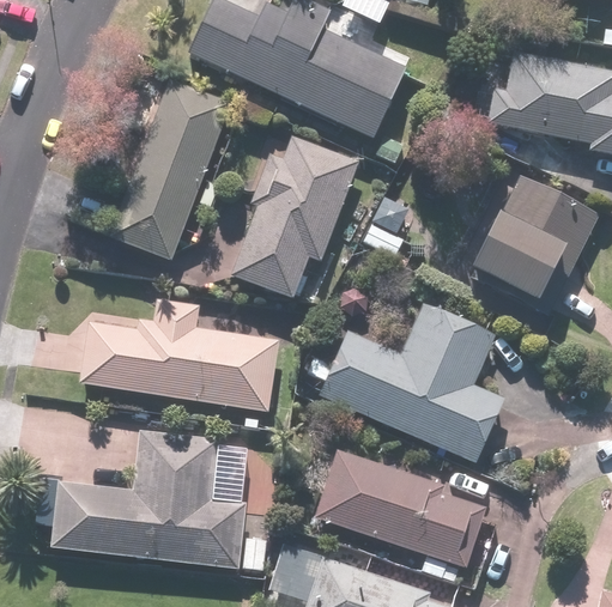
[(322,28),(331,8),(313,0),(295,0),(290,11),(267,0),(259,17),(224,0),(212,0),(188,52),(373,139),(406,67),(322,28)]
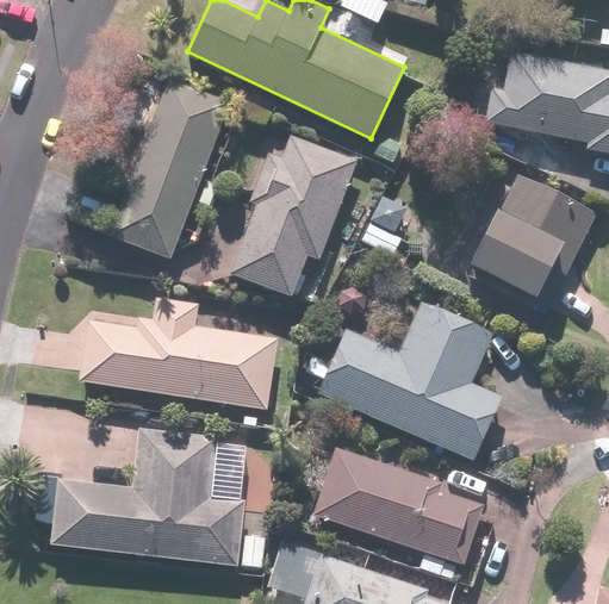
[(377,24),(387,0),(340,0),(337,6),(377,24)]
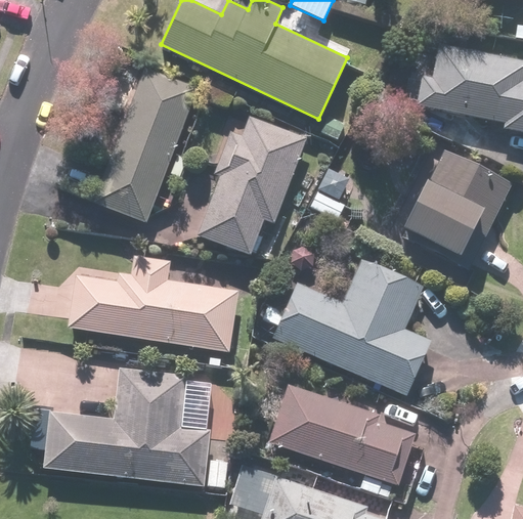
[(522,56),(437,42),(431,79),(422,78),(417,106),(498,120),(496,129),(522,133),(522,56)]
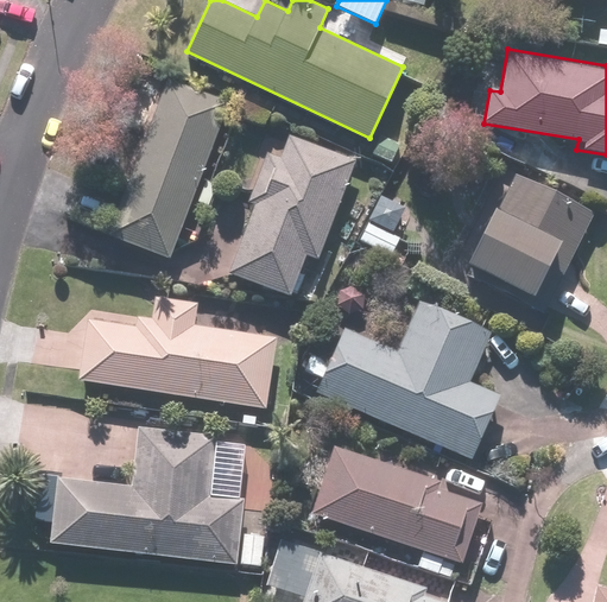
[(219,182),(202,176),(231,97),(168,75),(108,239),(171,261),(194,200),(210,206),(219,182)]
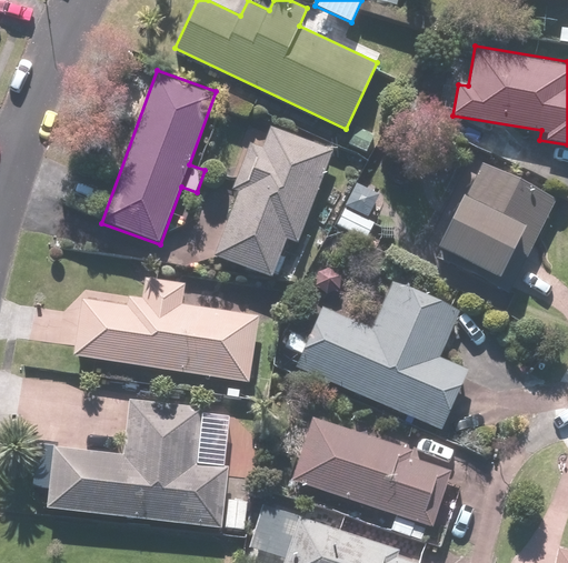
[(268,129),(253,124),(232,186),(237,188),(233,199),(221,194),(200,252),(270,278),(284,240),(300,245),(336,146),(270,122),(268,129)]
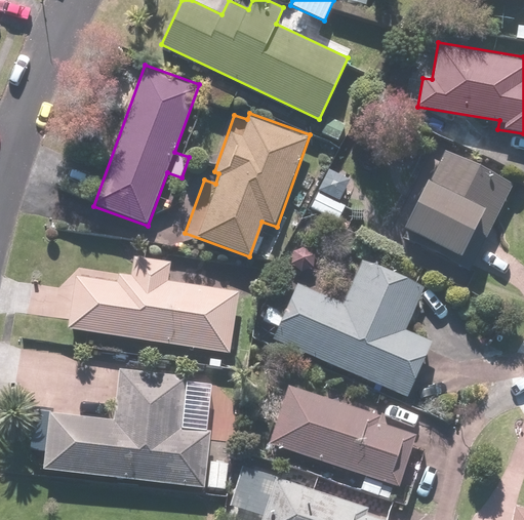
[(495,137),(467,122),(458,138),(487,154),(495,137)]
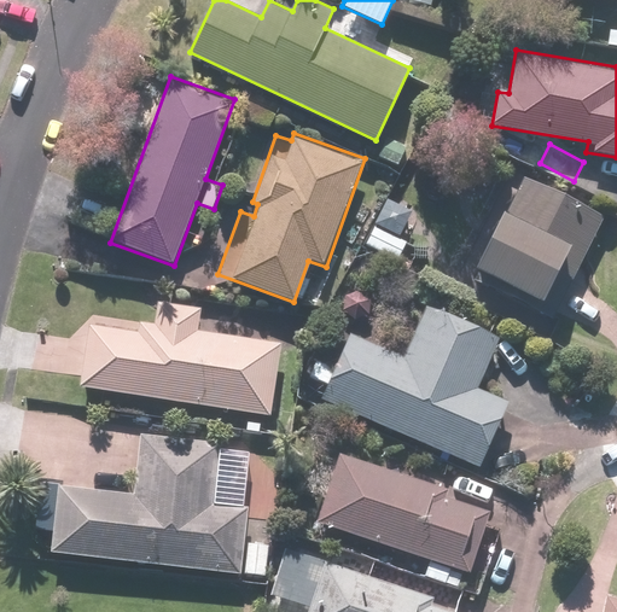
[(607,217),(539,181),(519,219),(504,211),(498,223),(488,219),(471,250),(482,256),(475,270),(496,281),(492,290),(508,299),(513,291),(540,306),(569,250),(585,258),(607,217)]
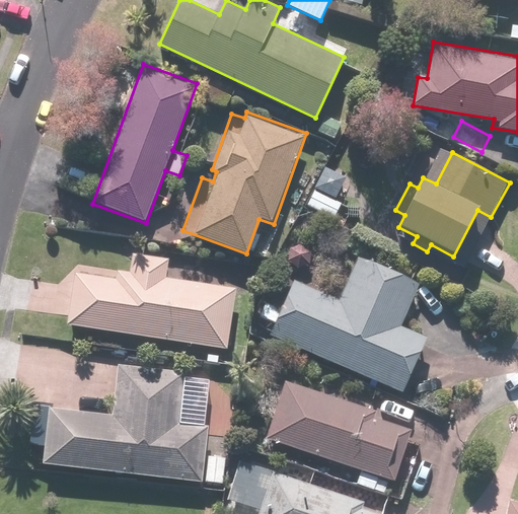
[(345,201),(316,186),(308,204),(336,218),(345,201)]
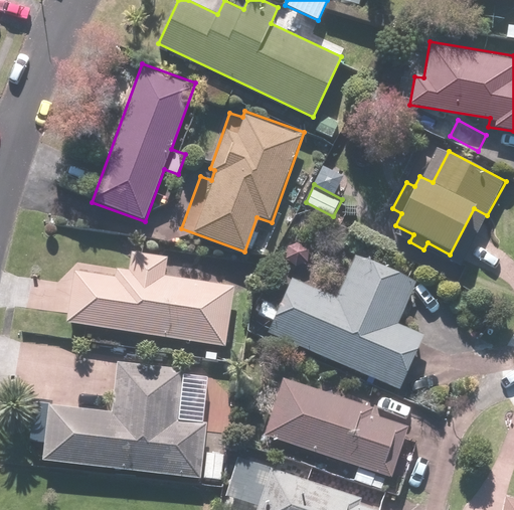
[(319,247),(301,232),(279,260),(298,274),(319,247)]
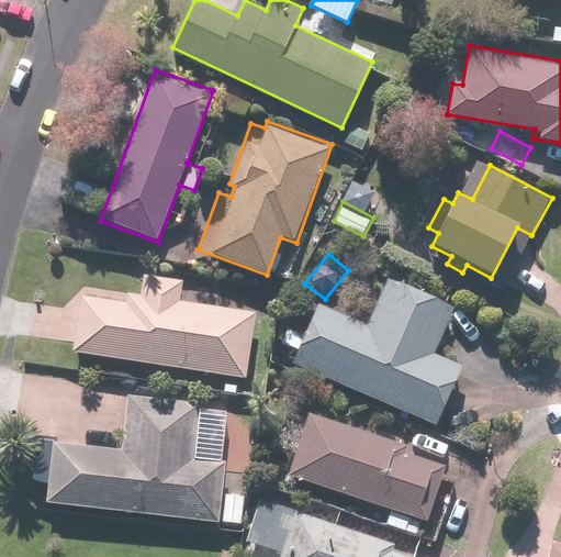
[(128,299),(80,292),(71,354),(247,378),(256,310),(181,300),(184,277),(143,271),(139,293),(130,292),(128,299)]
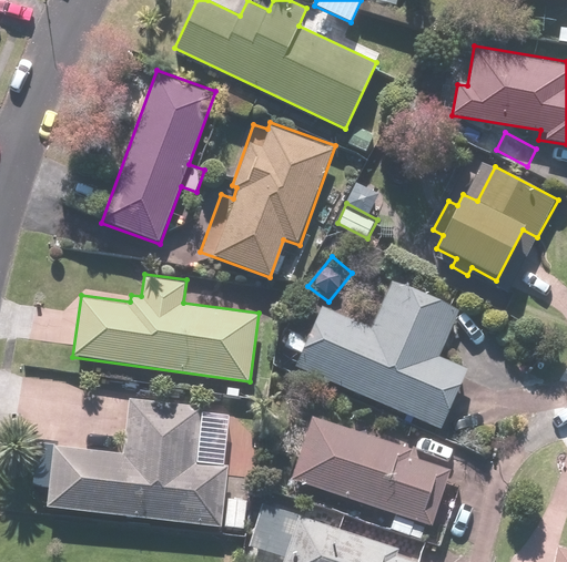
[(373,325),(322,304),(310,334),(289,325),(281,345),(302,354),(295,368),(443,428),(467,367),(441,356),(461,307),(392,279),(373,325)]
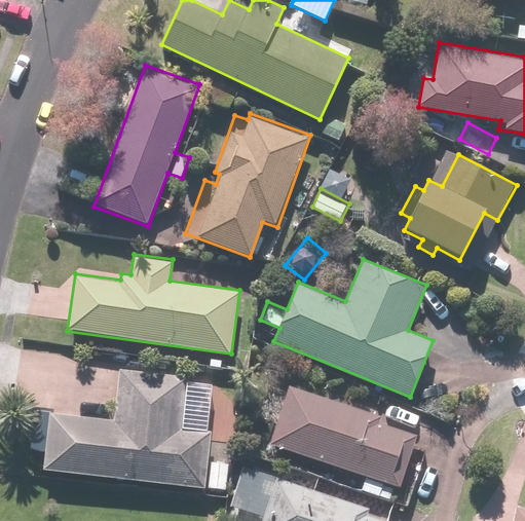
[(133,476),(133,480),(227,486),(229,462),(211,460),(213,428),(184,425),(187,373),(119,368),(116,416),(49,412),(46,471),(133,476)]
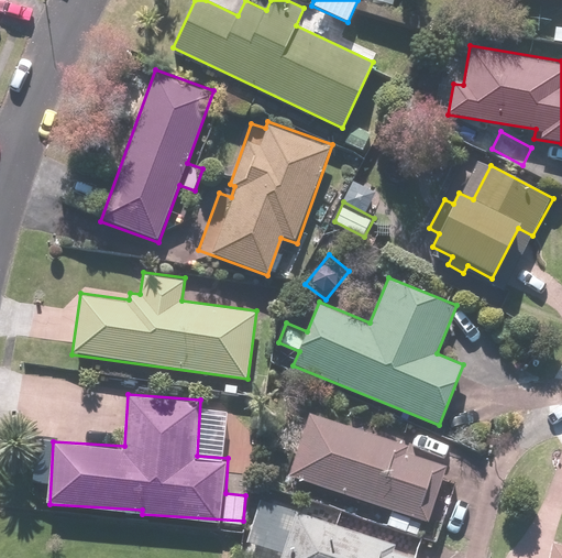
[(407,441),(308,412),(287,478),(390,510),(386,523),(418,532),(421,520),(428,522),(444,465),(404,452),(407,441)]
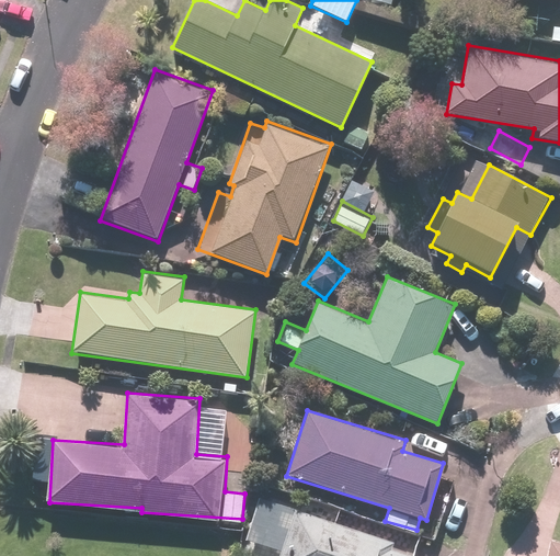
[(243,537),(280,549),(294,508),(259,496),(243,537)]
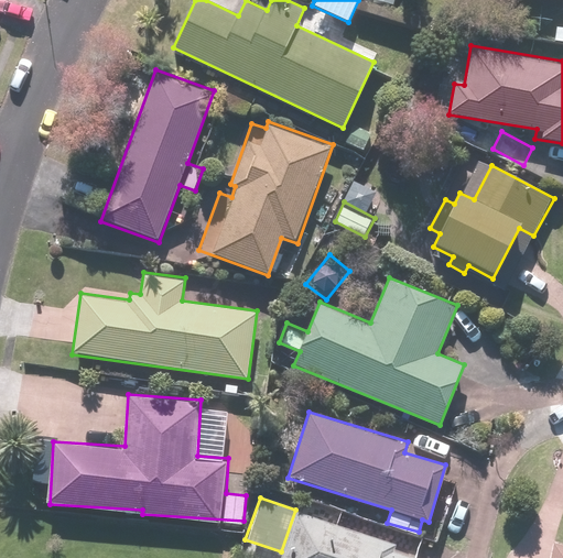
[(417,557),(391,548),(392,544),(295,510),(281,551),(278,557),(417,557)]
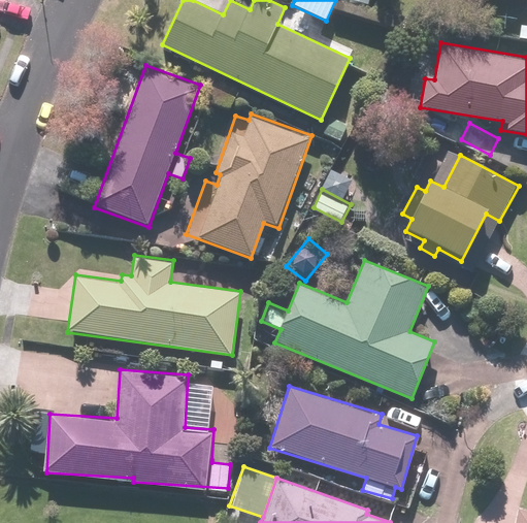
[(526,504),(519,502),(513,522),(526,522),(526,504)]
